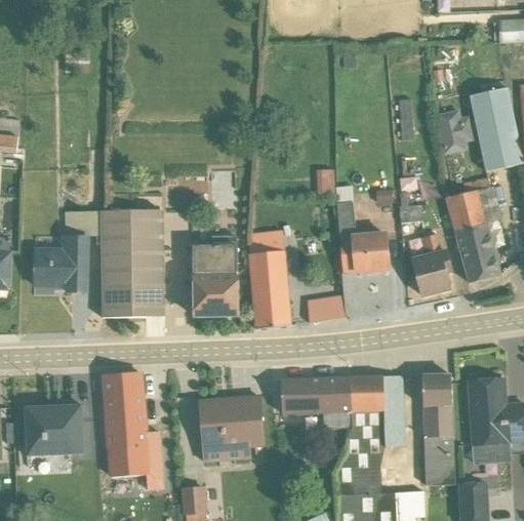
[(498,42),(523,41),(523,16),(498,18),(498,42)]
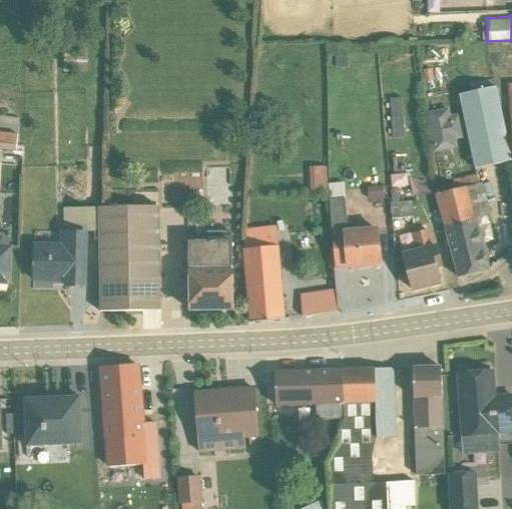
[(458,92),(474,167),(511,158),(511,153),(496,84),(458,92)]
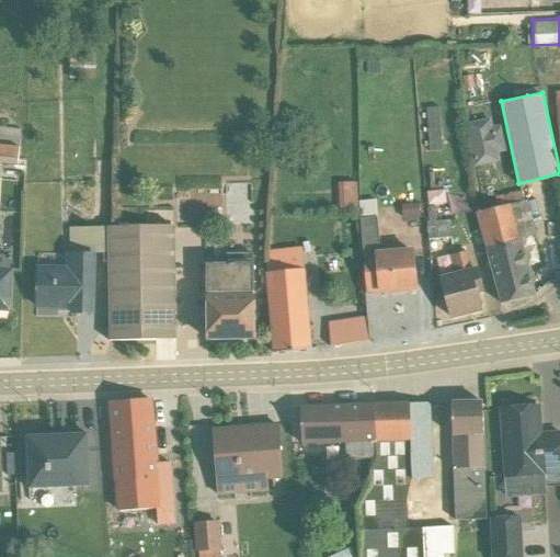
[(430,149),(443,148),(440,104),(426,105),(430,149)]
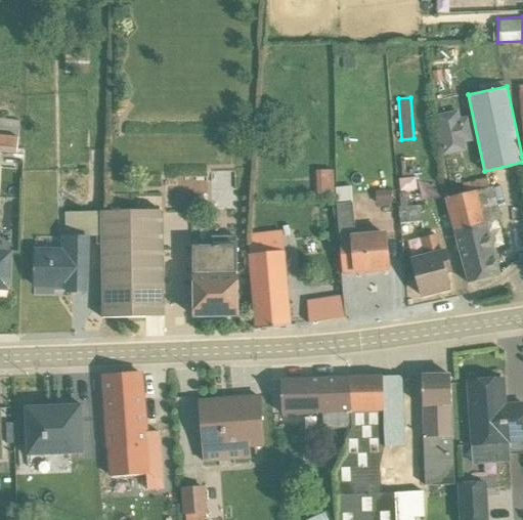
[(442,154),(467,148),(466,140),(473,138),(468,114),(460,115),(459,107),(434,113),(442,154)]
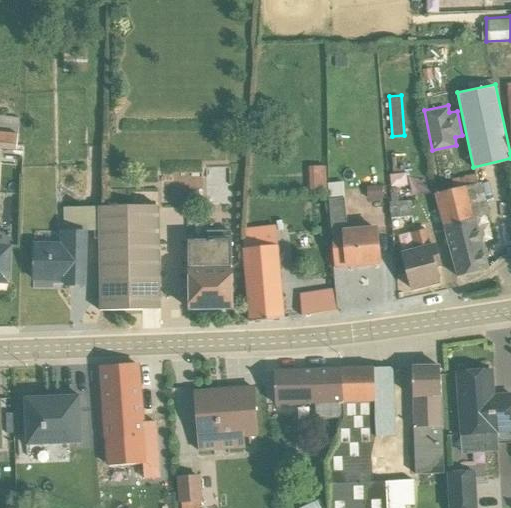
[(18,114),(0,113),(0,146),(16,147),(18,114)]
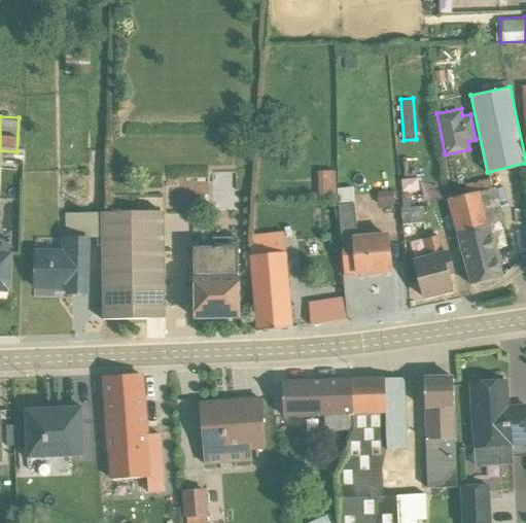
[(493,186),(490,176),(464,182),(467,193),(448,198),(471,282),(501,275),(502,274),(489,222),(503,217),(495,186),(493,186)]
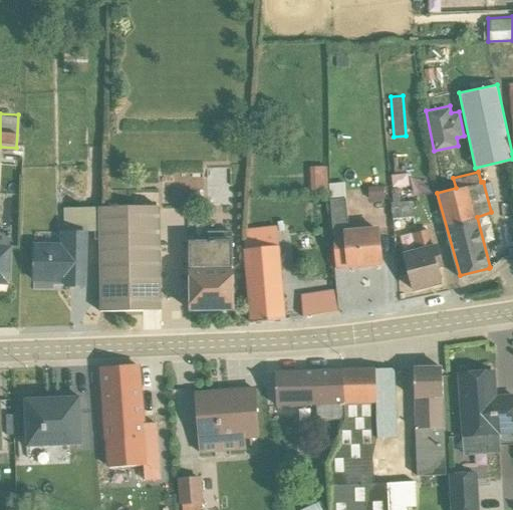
[(344,181),(328,182),(335,265),(380,261),(377,225),(347,228),(345,197),(342,198),(341,194),(345,193),(344,181)]
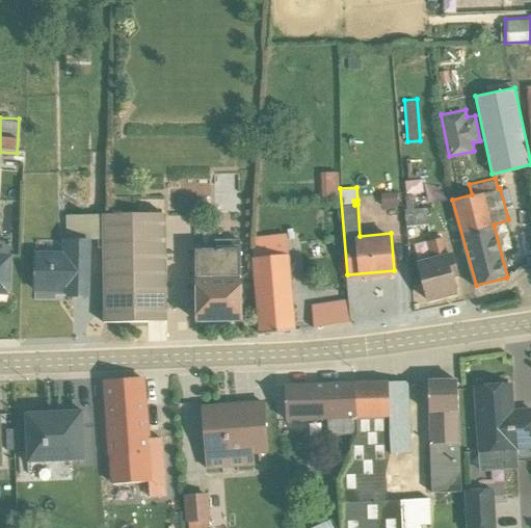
[(381,191),(382,205),(399,204),(398,190),(381,191)]
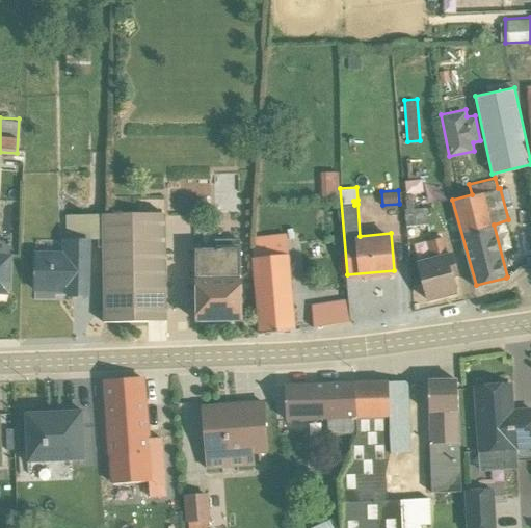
[(413,193),(406,194),(406,208),(404,208),(405,223),(428,222),(427,207),(414,207),(413,193)]
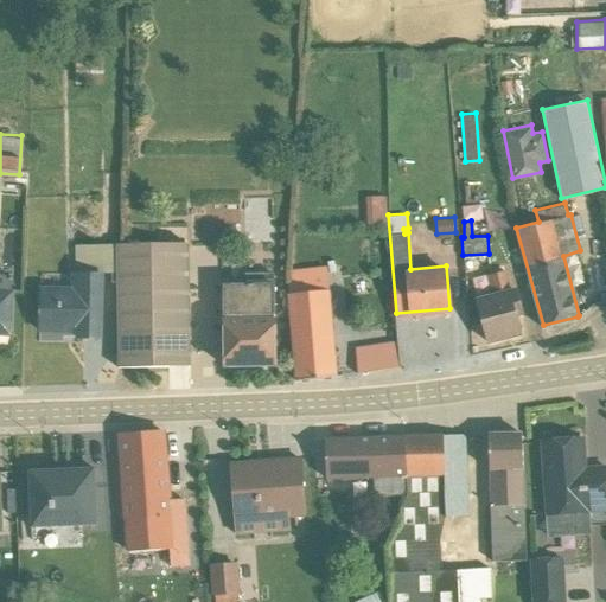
[(116,243),(119,365),(190,364),(187,242),(116,243)]
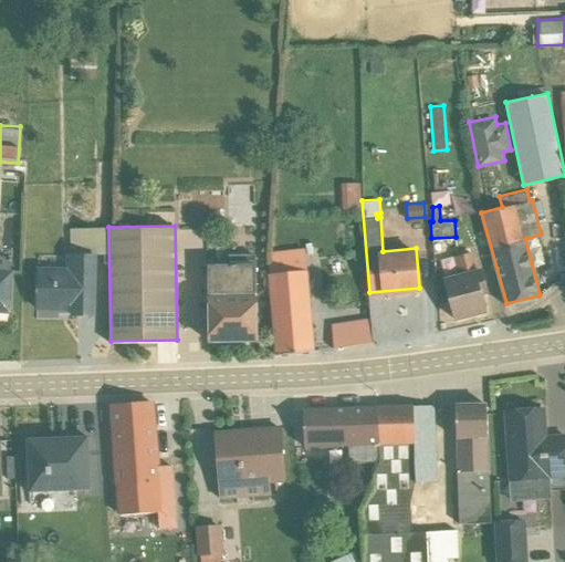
[(108,227),(70,228),(70,251),(108,252),(108,227)]
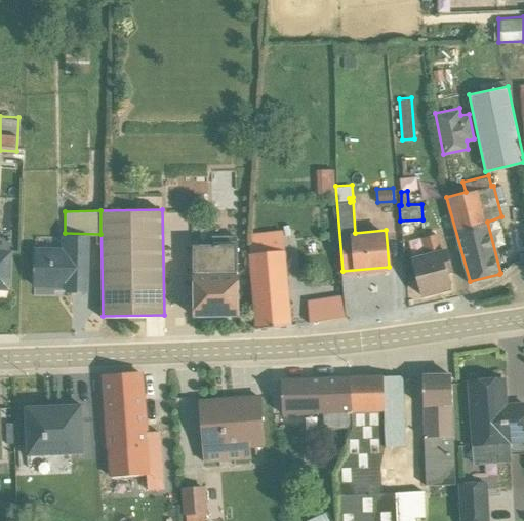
[(421,293),(449,286),(446,273),(452,271),(446,247),(443,248),(438,232),(421,237),(426,252),(412,256),(421,293)]
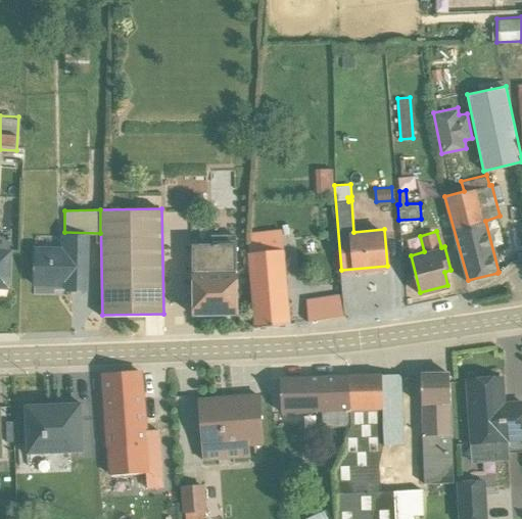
[(237,313),(235,234),(211,233),(210,243),(193,243),(194,314),(237,313)]
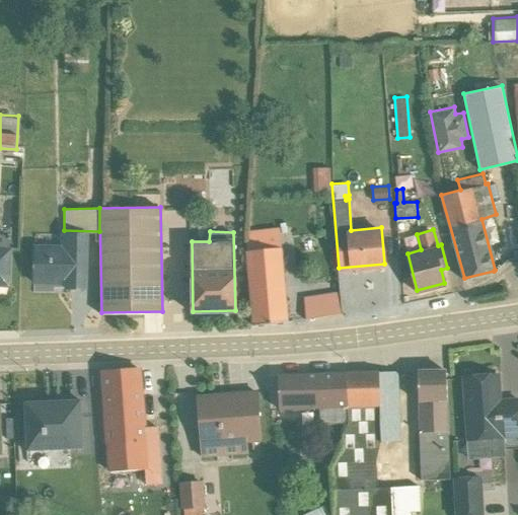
[(34,243),(33,280),(67,281),(67,287),(85,287),(86,232),(62,232),(61,243),(34,243)]
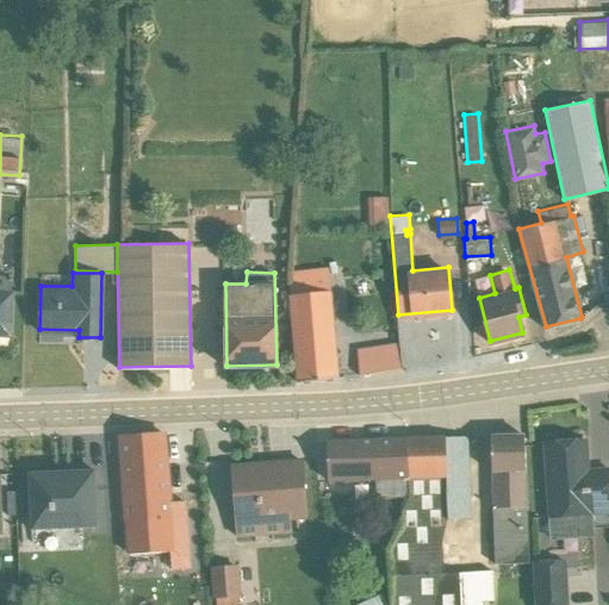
[(0,332),(10,334),(12,276),(0,275),(0,332)]
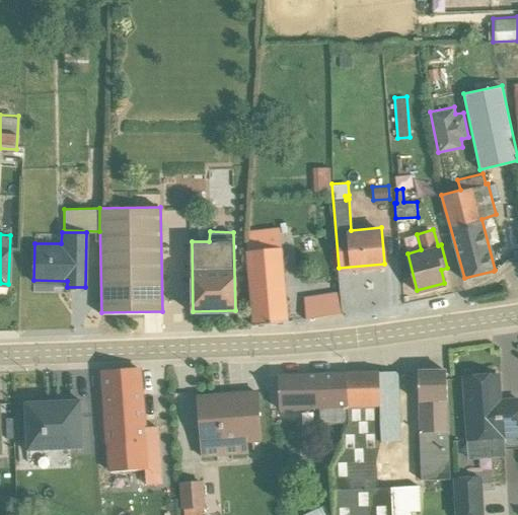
[(287,320),(280,247),(246,250),(253,324),(287,320)]
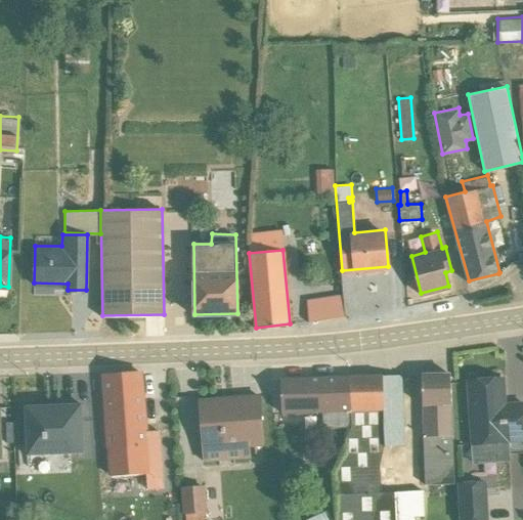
[(310,318),(345,314),(342,293),(306,298),(310,318)]
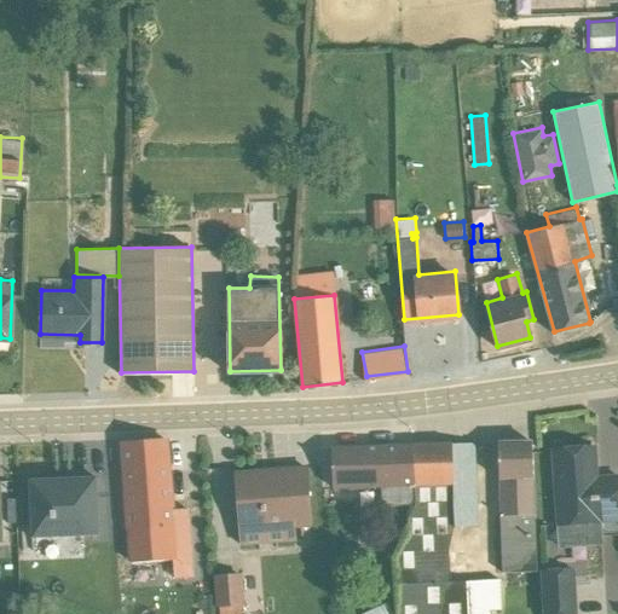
[(165,436),(123,440),(132,561),(165,560),(167,577),(194,574),(194,557),(190,505),(173,507),(165,436)]
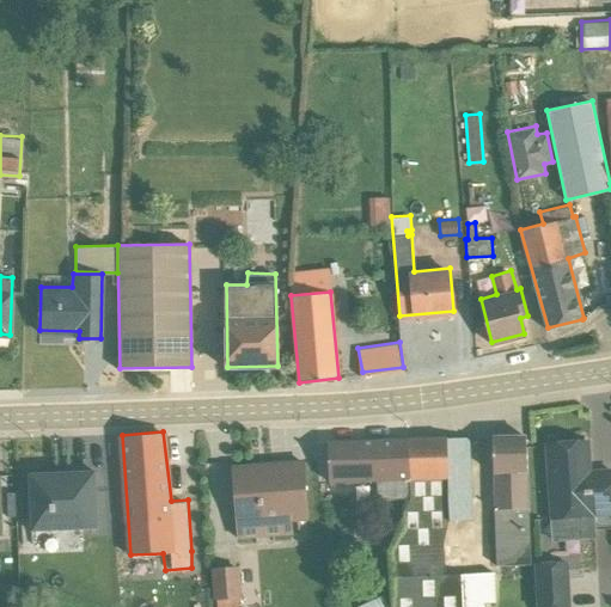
[(450,517),(472,519),(474,517),(470,436),(469,435),(448,436),(447,437),(450,517)]
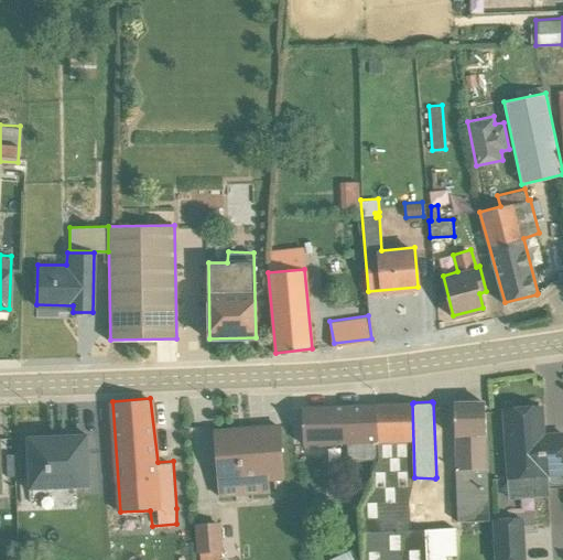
[(484,401),(454,402),(456,470),(487,469),(484,401)]
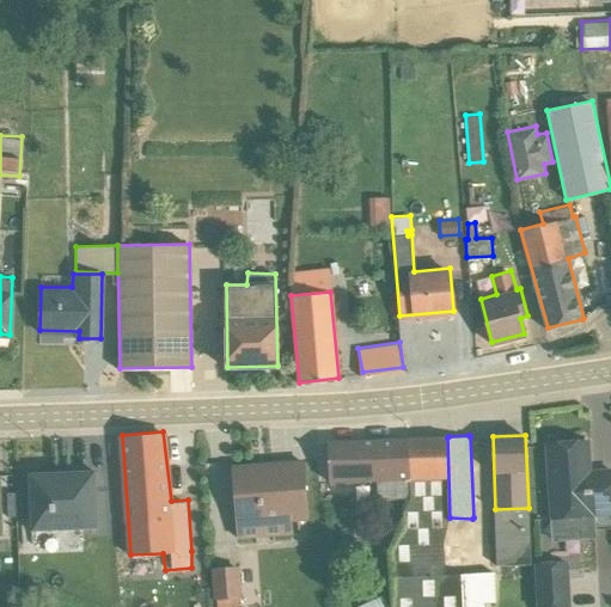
[(374,498),(410,497),(409,437),(328,441),(330,483),(374,482),(374,498)]
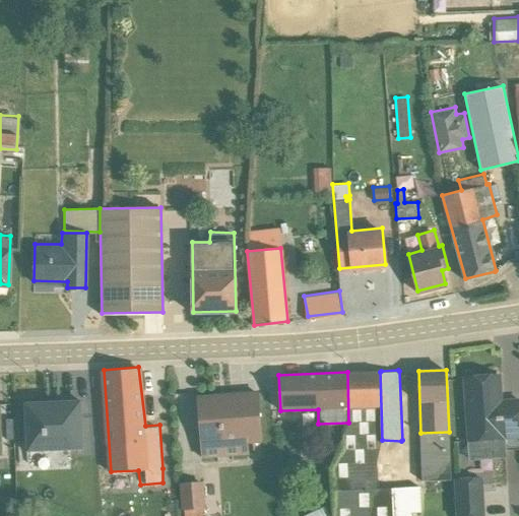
[(380,372),(347,372),(348,423),(348,425),(329,467),(331,515),(411,515),(411,512),(420,511),(420,486),(378,488),(378,460),(382,440),(380,372)]
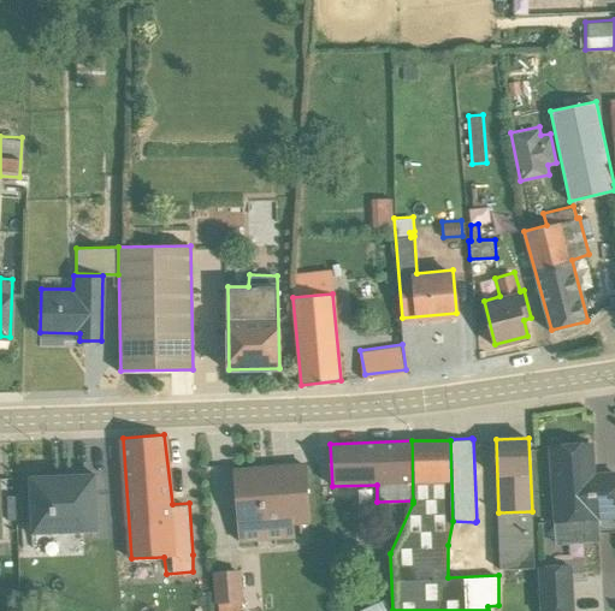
[(598,541),(597,518),(614,516),(614,469),(593,470),(591,443),(550,446),(557,544),(598,541)]
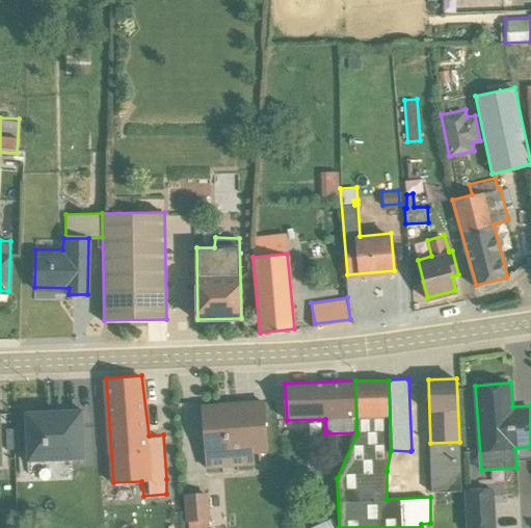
[(203,405),(208,468),(255,464),(254,452),(267,451),(263,400),(203,405)]
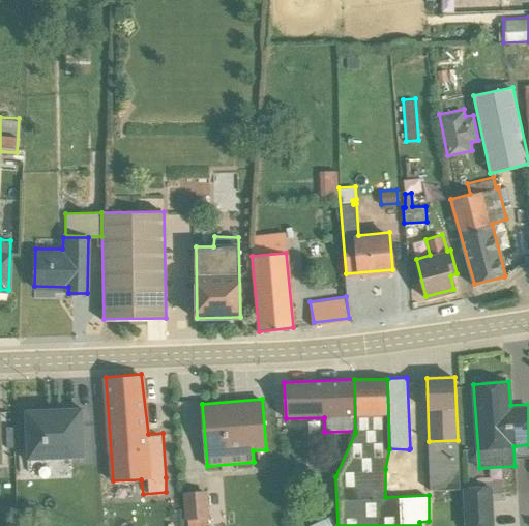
[(26,409),(28,459),(84,457),(82,407),(26,409)]
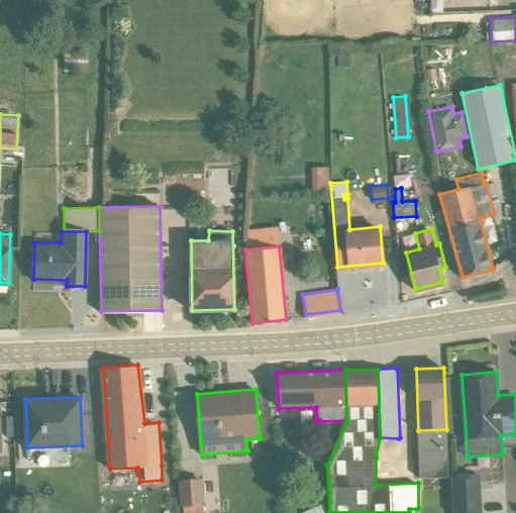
[(448,476),(446,429),(418,430),(420,477),(448,476)]
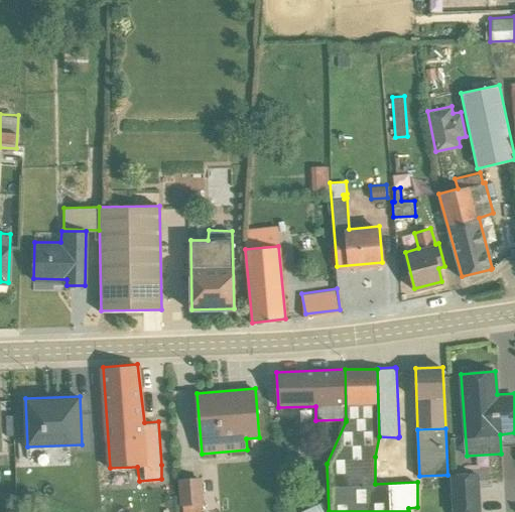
[(481,511),(479,472),(449,474),(452,511),(481,511)]
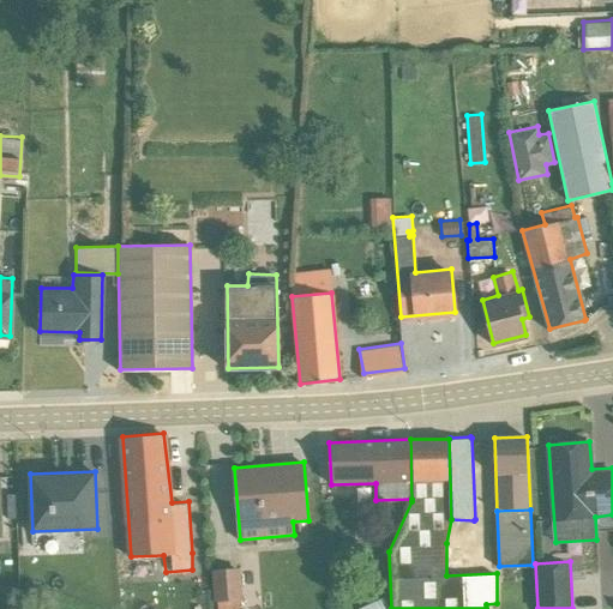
[(240,567),(212,568),(215,601),(217,601),(217,608),(240,608),(240,600),(242,600),(240,567)]
